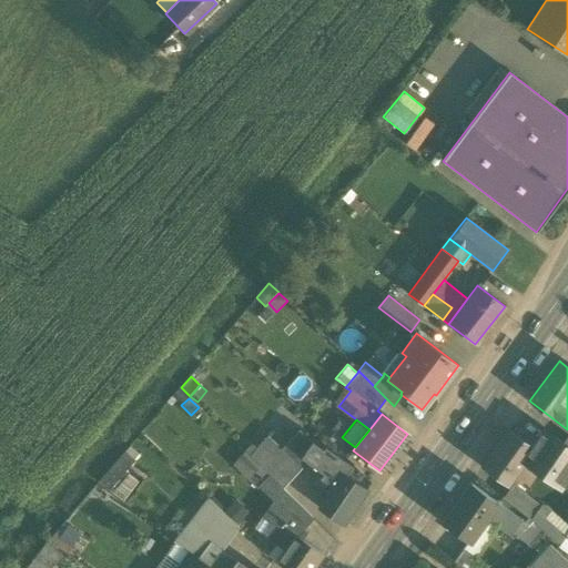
[(519,428),(515,434),(515,435),(533,448),(523,462),(560,488),(567,477),(567,463),(546,447),(519,428)]
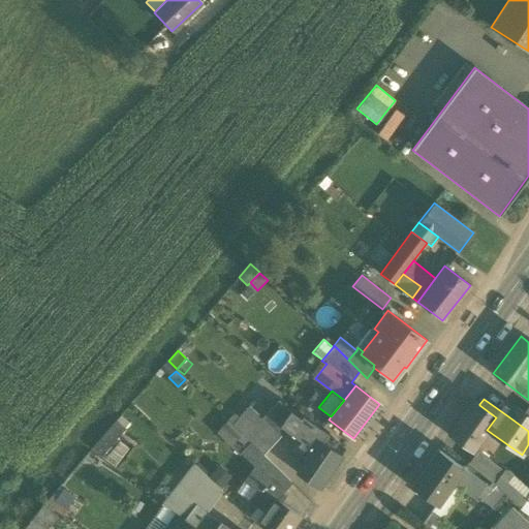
[(283,427),(290,433),(302,415),(291,408),(289,411),(278,400),(265,414),(282,428),(283,427)]
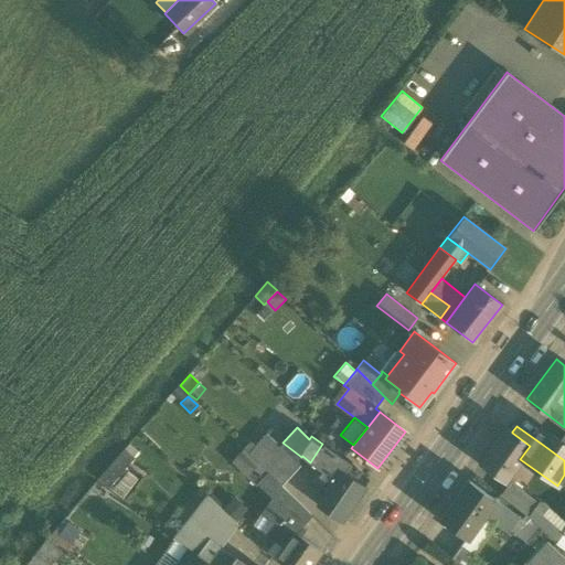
[(503,482),(520,459),(530,446),(512,433),(512,432),(505,427),(479,465),(503,482)]
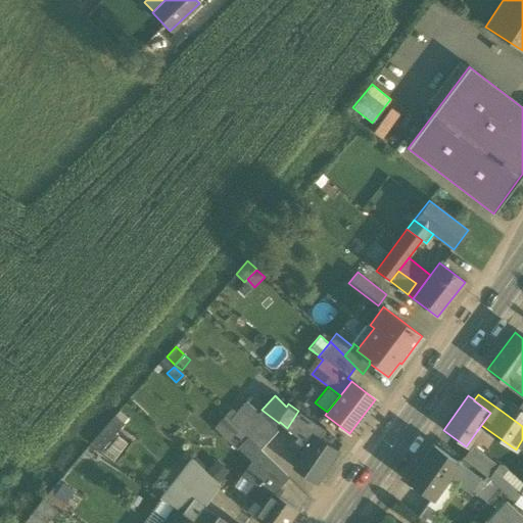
[(230,420),(248,438),(260,449),(278,430),(246,401),(230,420)]
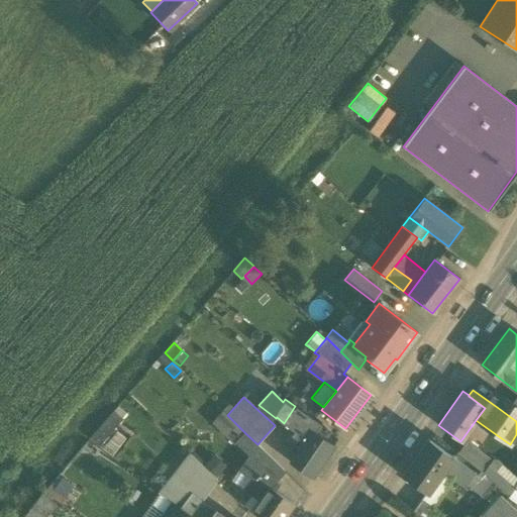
[(516,406),(514,405),(504,398),(497,407),(516,421),(516,406)]
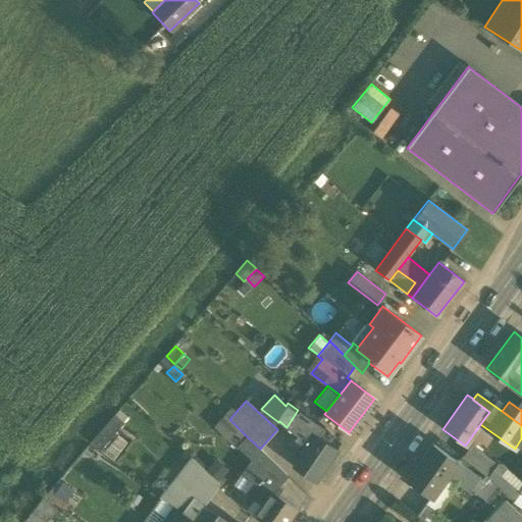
[(322,427),(298,410),(286,427),(292,431),(290,435),(294,438),(288,448),(300,456),(293,466),(315,482),(337,450),(317,435),(322,427)]
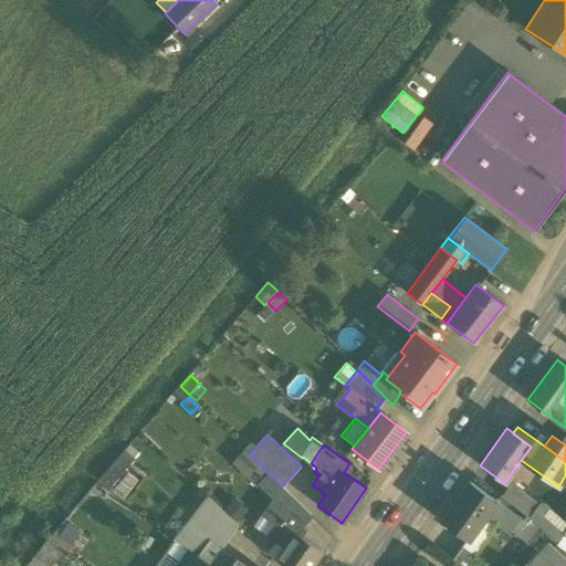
[(97,480),(107,489),(124,469),(133,458),(124,450),(97,480)]
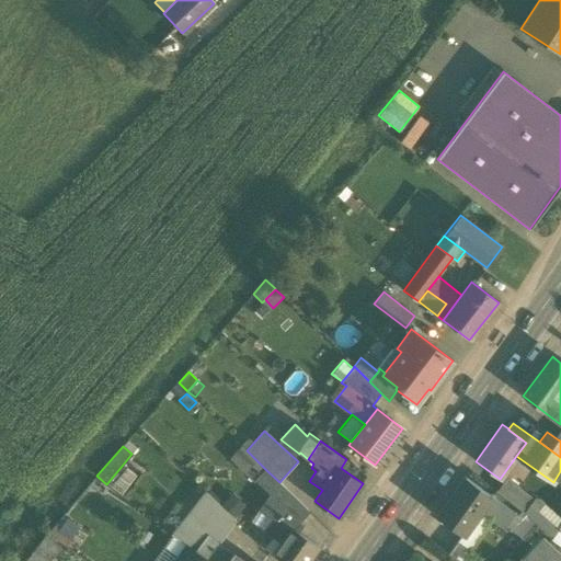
[(233,459),(255,480),(256,480),(266,470),(247,450),(244,448),(233,459)]
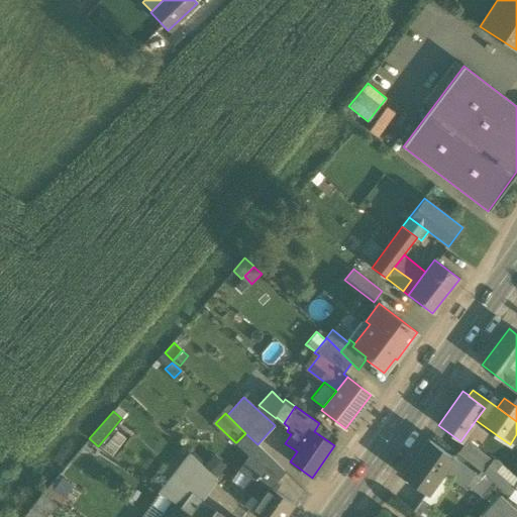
[(126,438),(113,428),(98,446),(112,456),(126,438)]
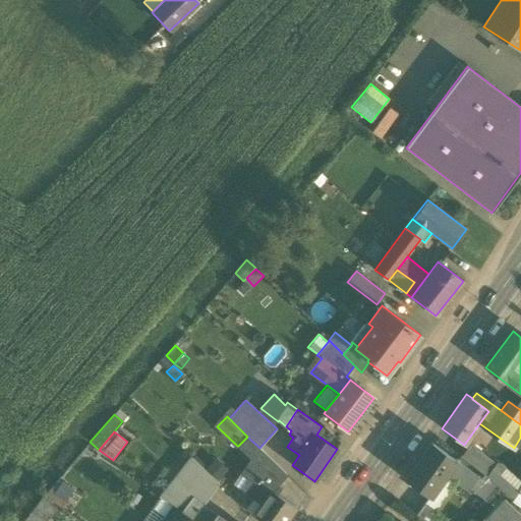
[(286,474),(259,448),(247,437),(238,446),(251,459),(279,483),(286,474)]
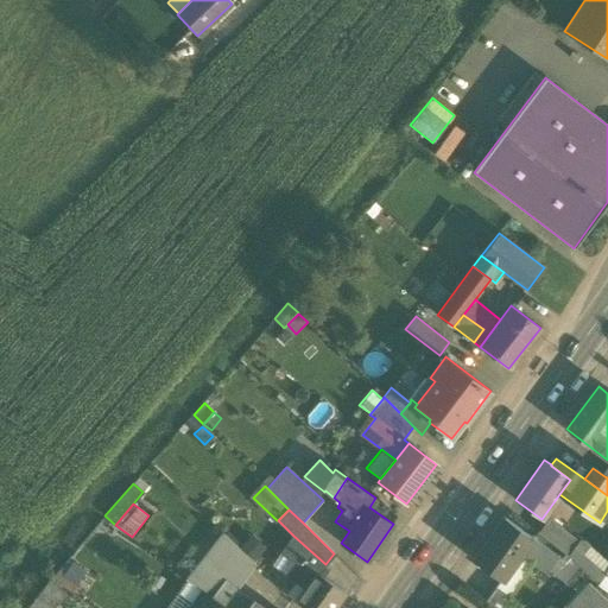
[(473,561),(502,582),(525,550),(549,568),(558,556),(504,517),(473,561)]
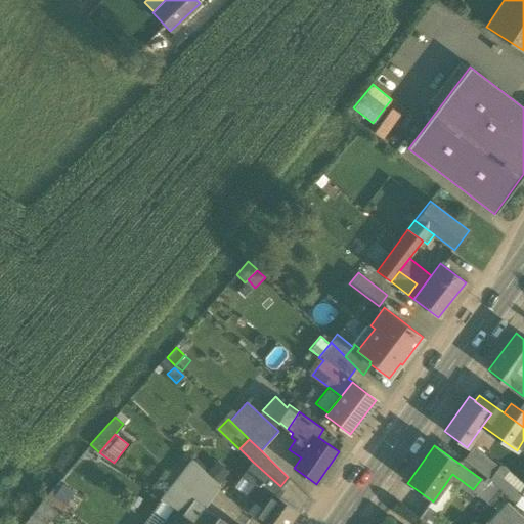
[(468,457),(484,471),(488,466),(492,461),(475,448),(468,457)]
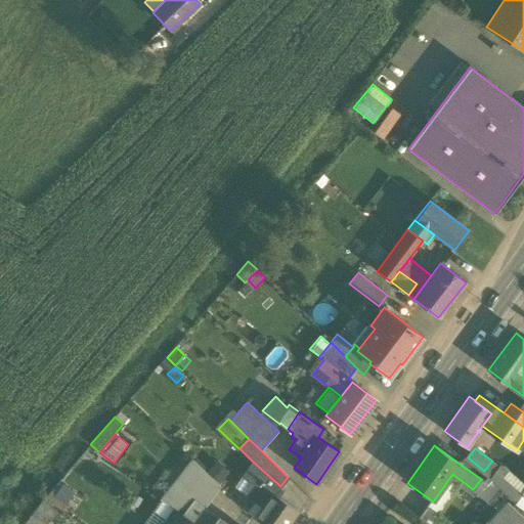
[(193,498),(205,507),(220,486),(211,477),(193,461),(173,486),(193,498)]
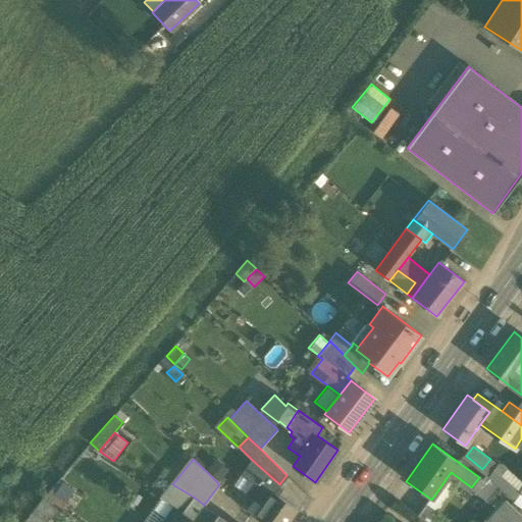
[(216,459),(206,469),(217,480),(228,470),(216,459)]
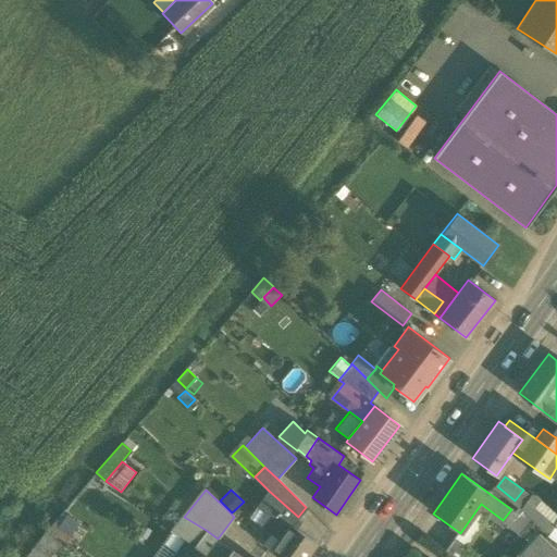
[(264,545),(271,552),(291,524),(292,525),(298,517),(269,491),(258,507),(268,514),(260,524),(272,533),(264,545)]
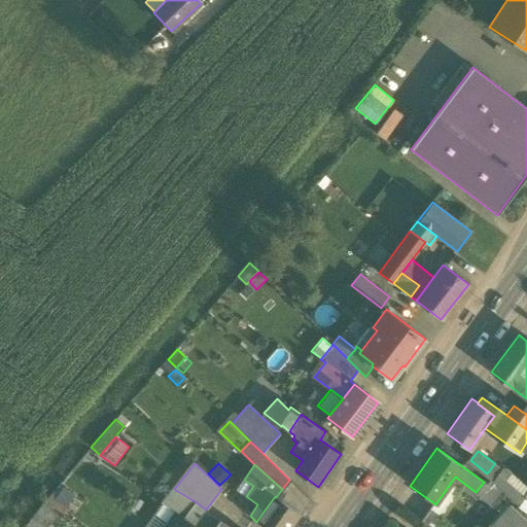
[(487,473),(493,480),(498,473),(491,468),(487,473)]
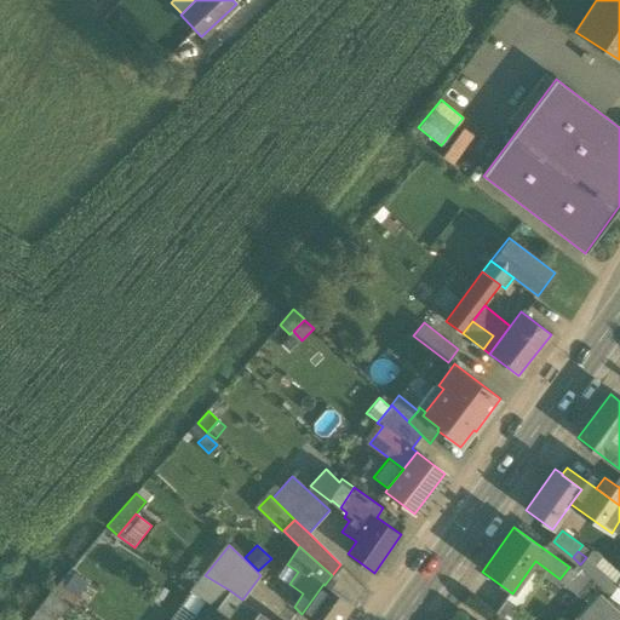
[(76,595),(85,583),(74,574),(64,586),(76,595)]
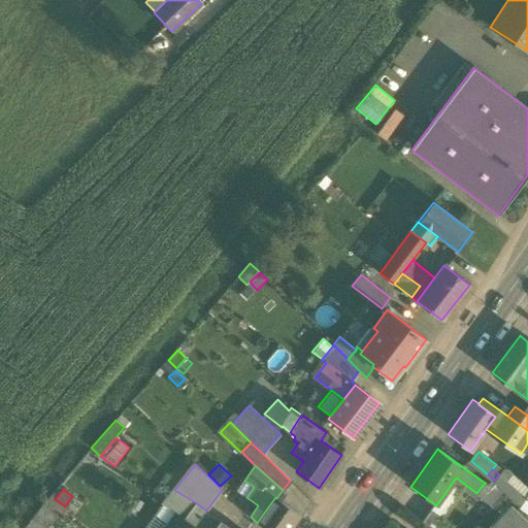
[(176,515),(184,519),(195,502),(174,490),(163,504),(176,515)]
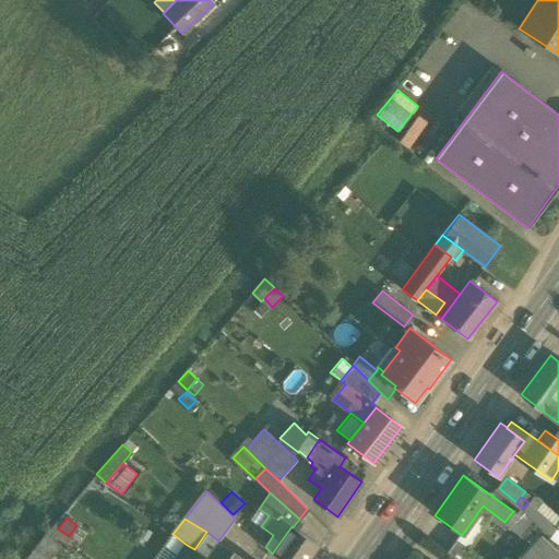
[(306,558),(317,545),(293,527),(292,526),(272,554),(280,558),(306,558)]
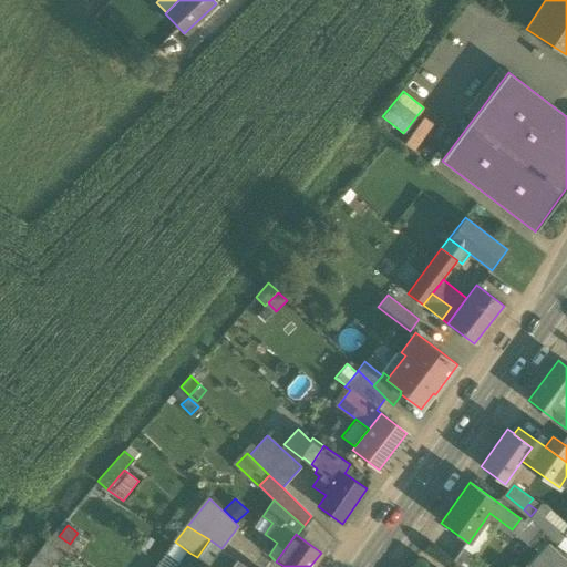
[(210,566),(229,566),(236,559),(222,548),(209,539),(197,557),(210,566)]
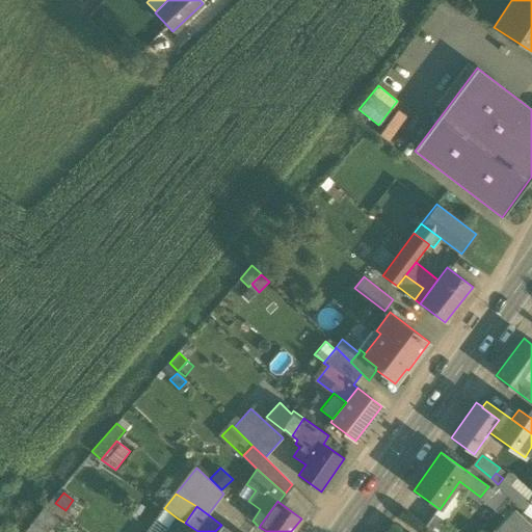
[(27,528),(31,531),(34,531),(37,529),(42,531),(54,516),(43,508),(27,528)]
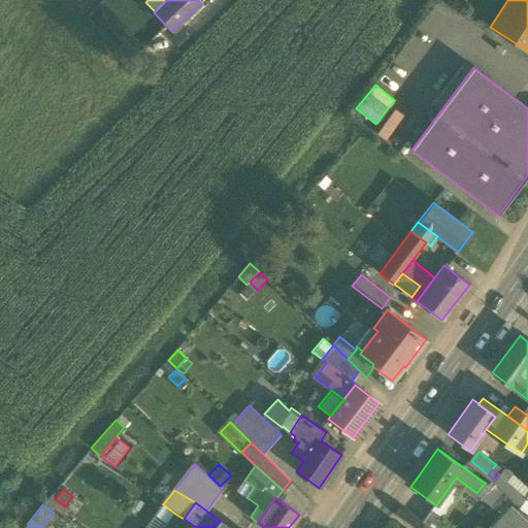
[(166,527),(176,515),(163,504),(146,527),(166,527)]
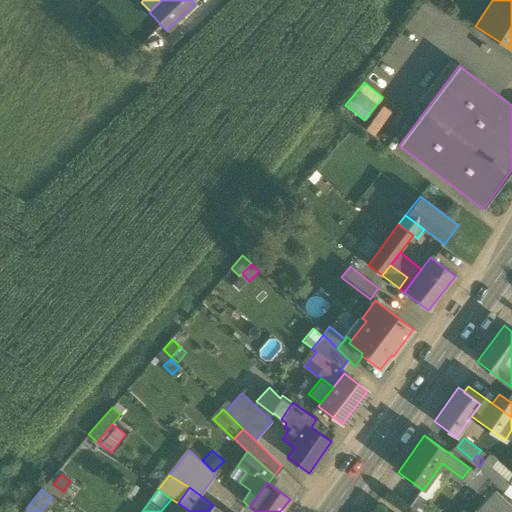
[(511,511),(511,508),(494,492),(478,510),(480,511),(511,511)]
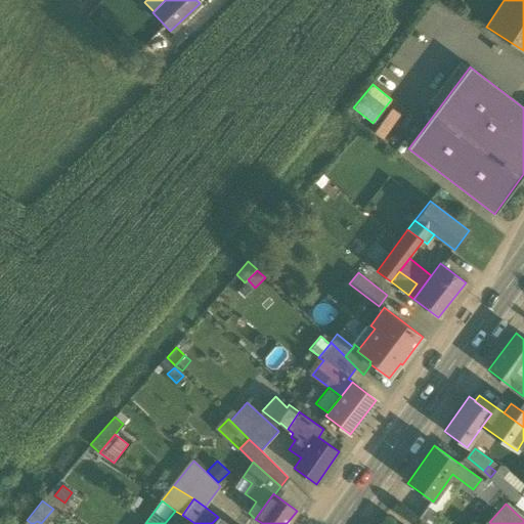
[(418,519),(425,523),(447,523),(449,522),(427,506),(418,519)]
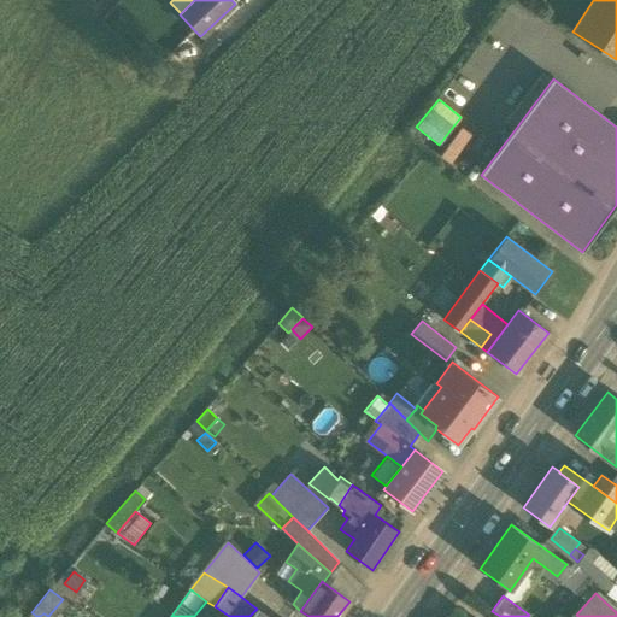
[(229,616),(215,606),(206,601),(194,616),(229,616)]
